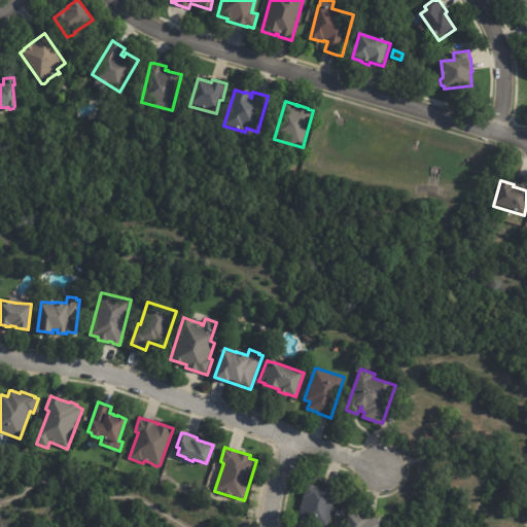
[(326,483),(335,485),(334,489),(337,490),(328,526),(299,521),(306,484),(323,488),(324,482),(326,483)]
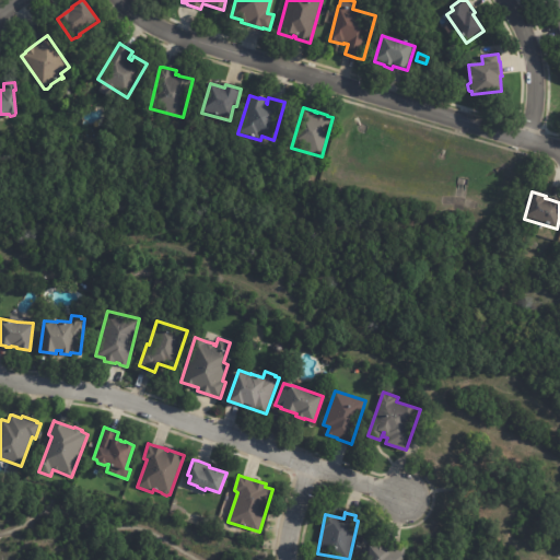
[(388,546),(403,548),(401,559),(368,559),(370,547),(376,548),(376,547),(383,548),(387,549),(388,546)]
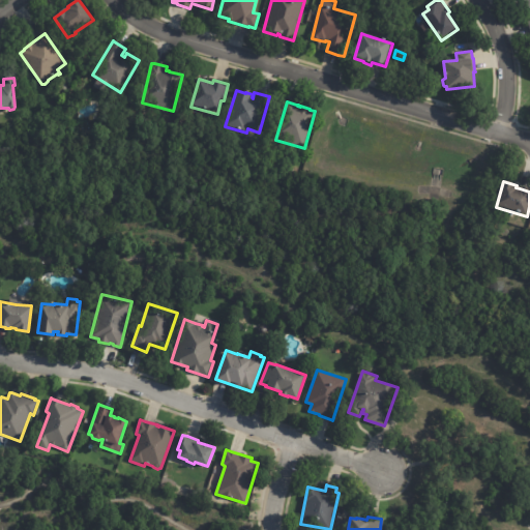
All buildings are outlined.
